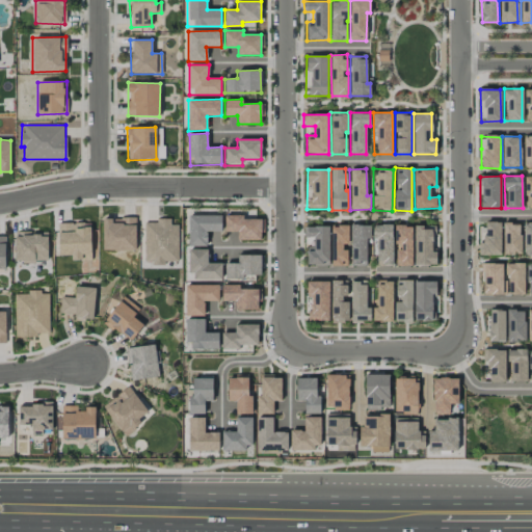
[(188,246),(207,246),(207,231),(221,232),(221,215),(188,215),(188,246)]
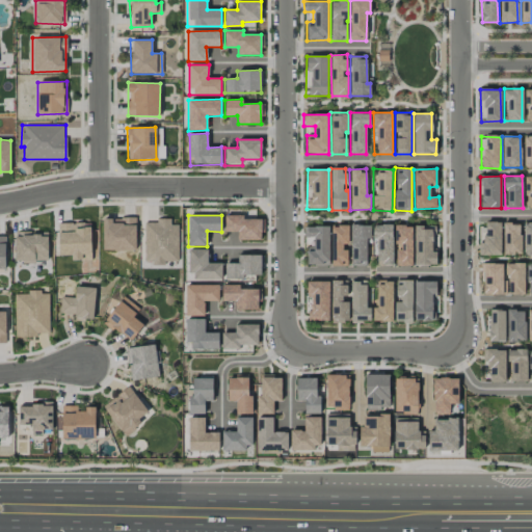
[(243,215),(224,215),(224,232),(238,232),(238,240),(261,240),(260,218),(243,219),(243,215)]
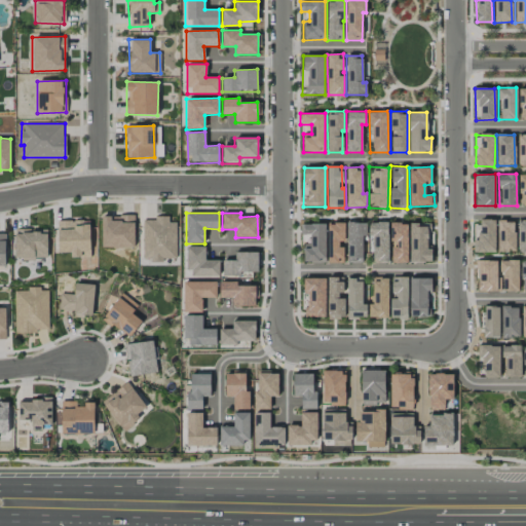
[(102,216),(101,248),(134,248),(135,216),(102,216)]
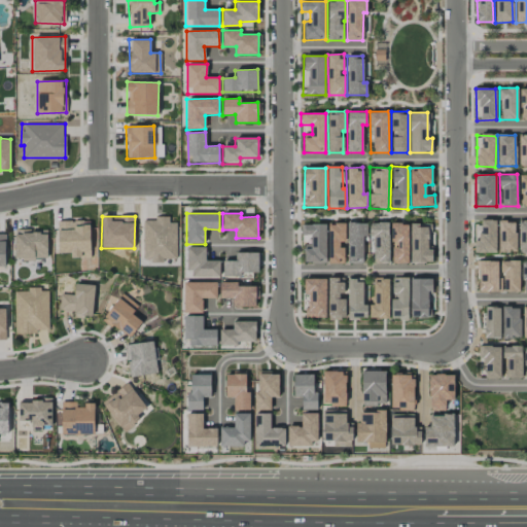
[(176,260),(176,218),(153,218),(153,220),(143,220),(142,259),(176,260)]
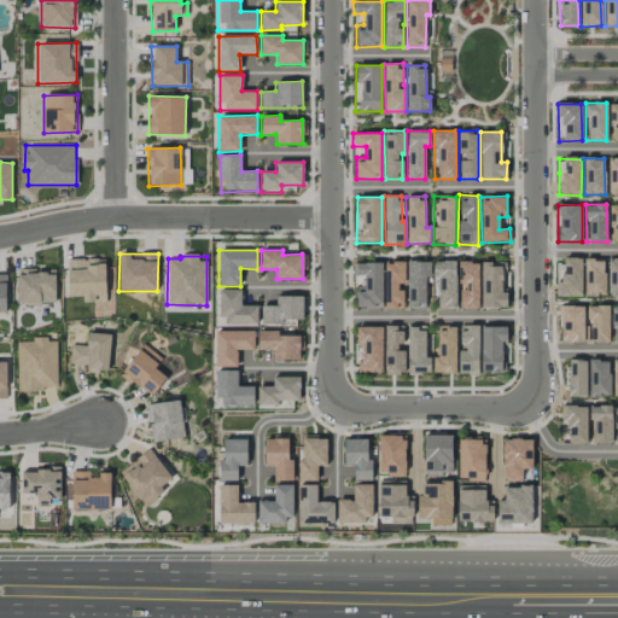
[(66,260),(68,297),(82,297),(82,303),(105,302),(105,258),(66,260)]
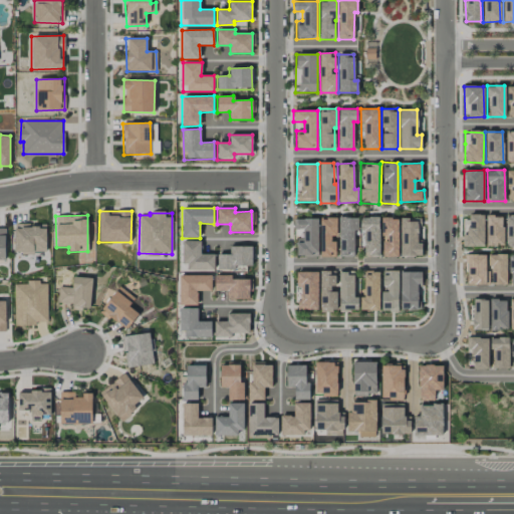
[(486,246),(503,245),(503,215),(486,216),(486,246)]
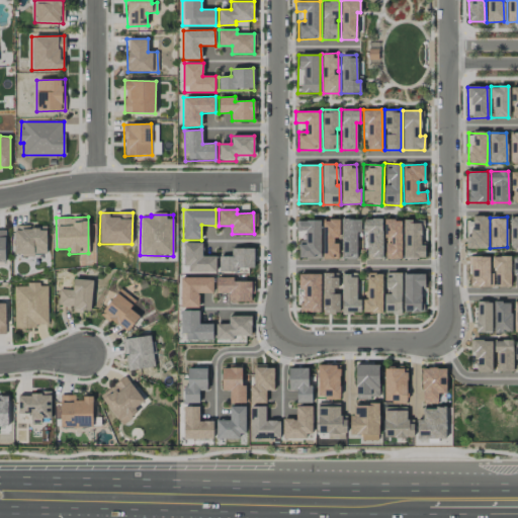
[(517,217),(509,217),(510,248),(517,248),(517,217)]
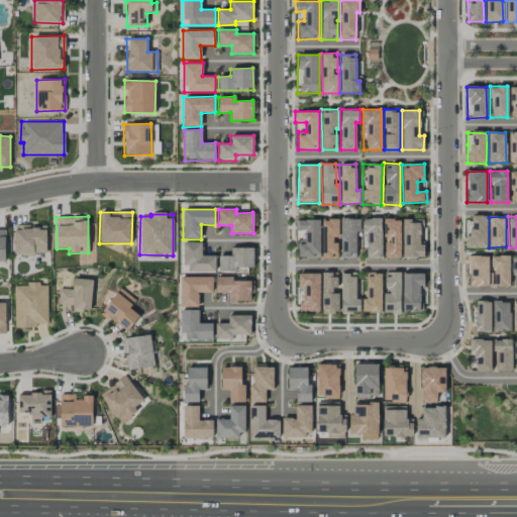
[(486,247),(487,217),(467,217),(466,247),(486,247)]
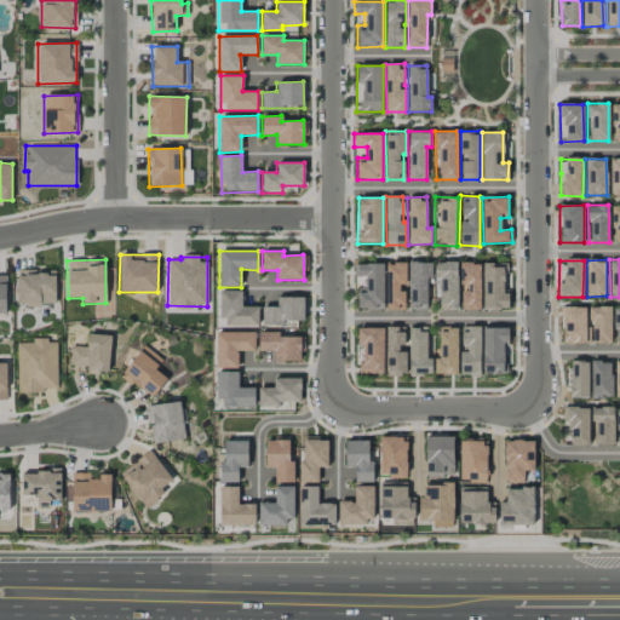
[(458,310),(457,262),(435,262),(436,310),(458,310)]
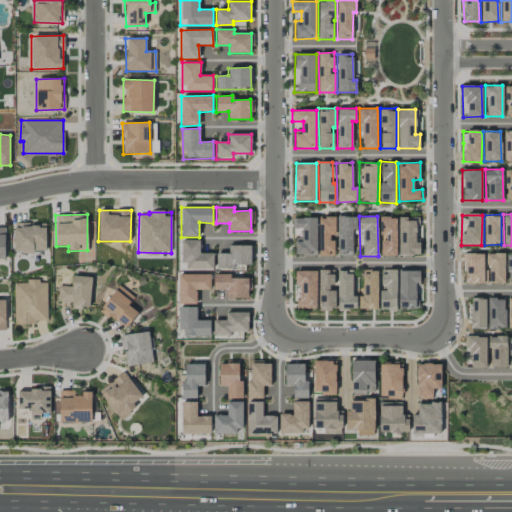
[(396,217),(380,216),(380,255),(396,255),(396,217)]
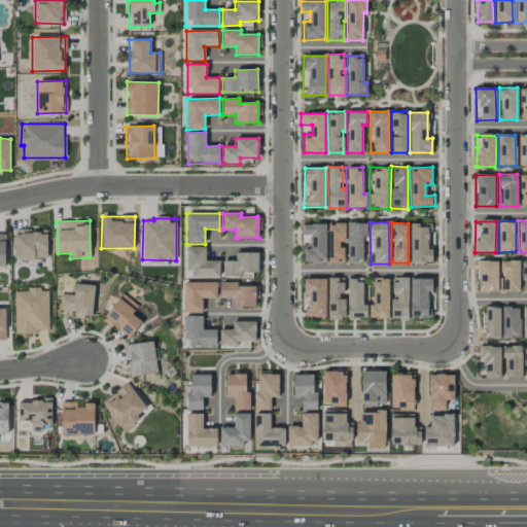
[(345,244),(345,223),(328,223),(328,264),(344,264),(344,244),(345,244)]
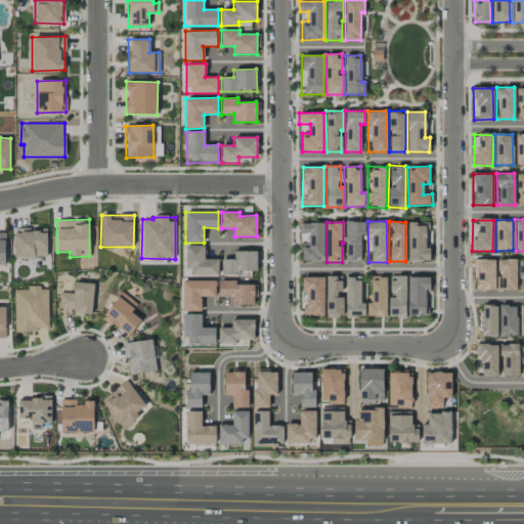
[(364,222),(345,222),(345,261),(360,262),(360,234),(364,234),(364,222)]
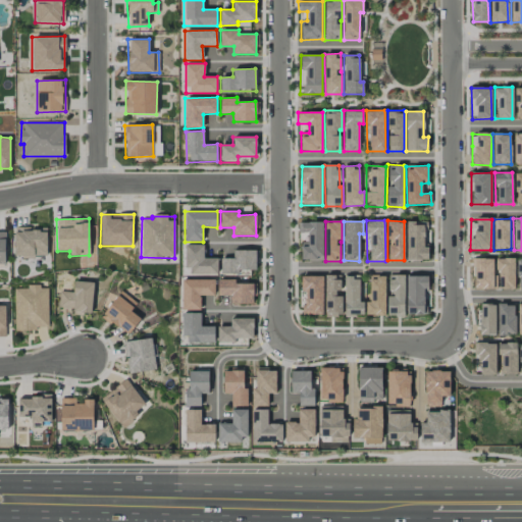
[(322,222),(299,222),(299,232),(307,232),(307,241),(301,241),(301,260),(323,260),(322,222)]
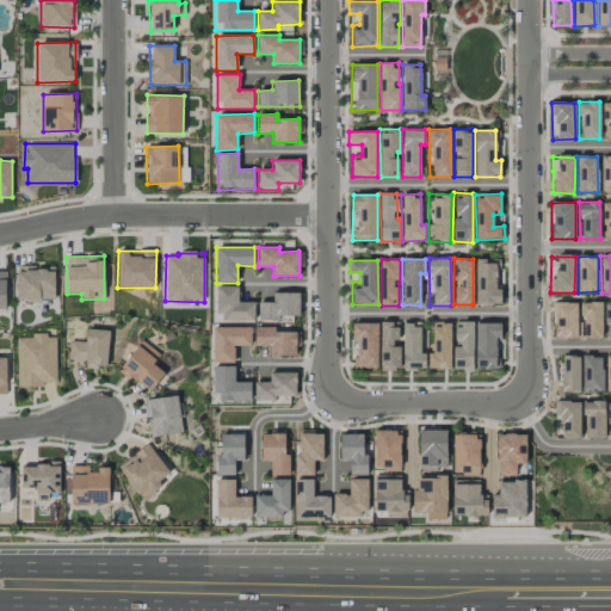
[(501,306),(501,289),(495,289),(497,261),(476,261),(475,304),(501,306)]
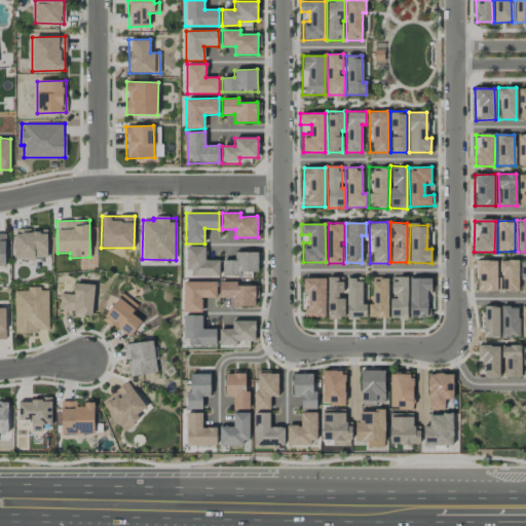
[(14,258),(46,259),(47,229),(15,229),(14,258)]
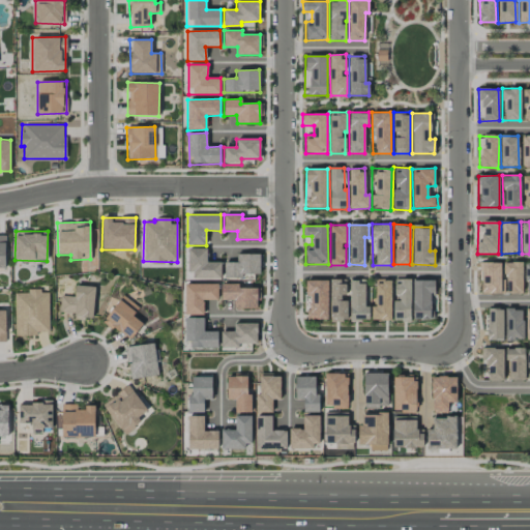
[(221,277),(221,262),(207,262),(206,247),(188,248),(188,278),(221,277)]
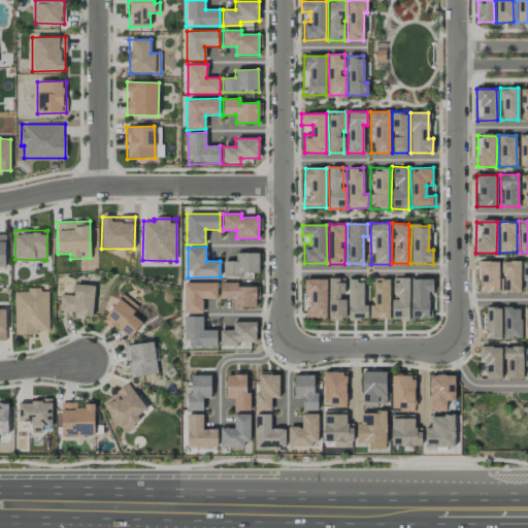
[(258,253),(235,254),(236,261),(223,261),(223,275),(259,274),(258,253)]
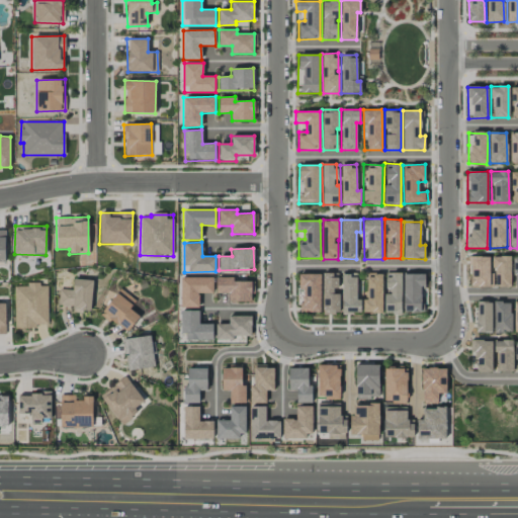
[(491,256),(469,256),(469,286),(510,286),(510,256),(491,256)]
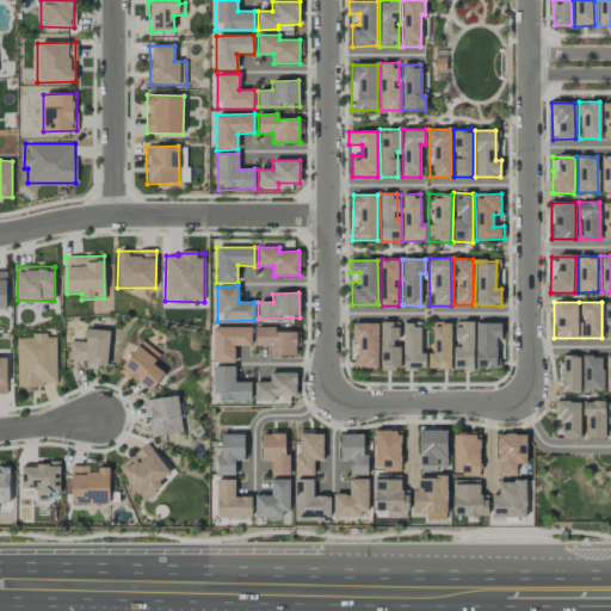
[(474,322),(455,321),(454,370),(473,370),(474,322)]
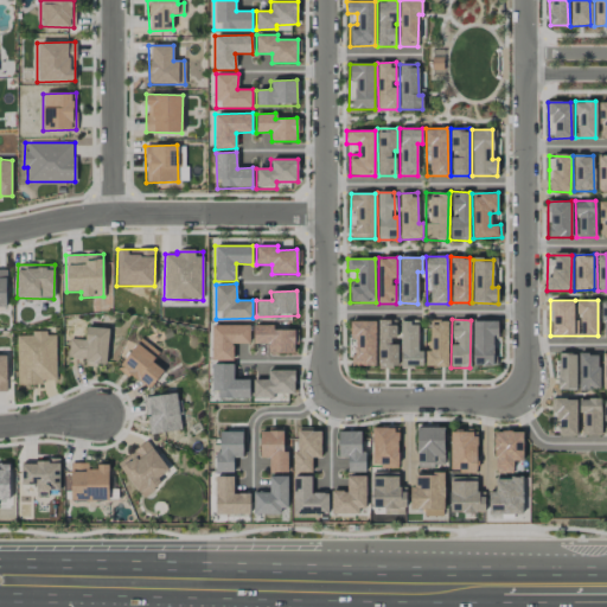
[(375,321),(351,320),(351,344),(350,344),(350,365),(375,365),(375,321)]
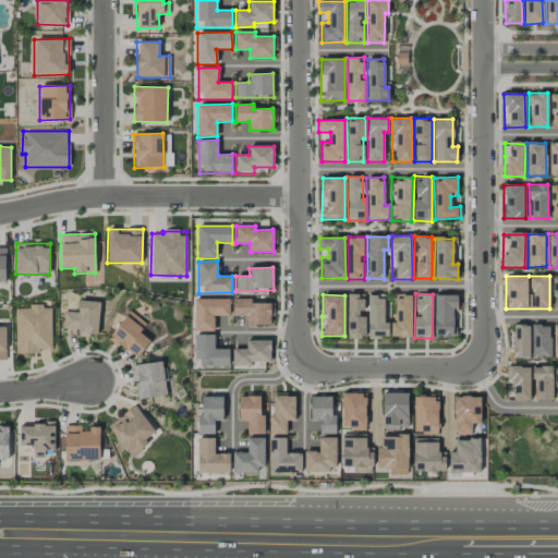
[(348,338),(365,338),(365,314),(364,314),(364,294),(347,294),(348,338)]
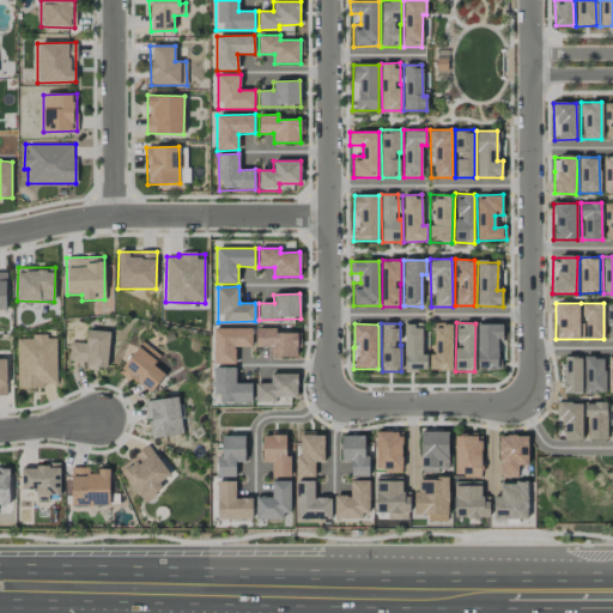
[(453,323),(435,323),(434,353),(430,353),(429,370),(451,370),(453,323)]
